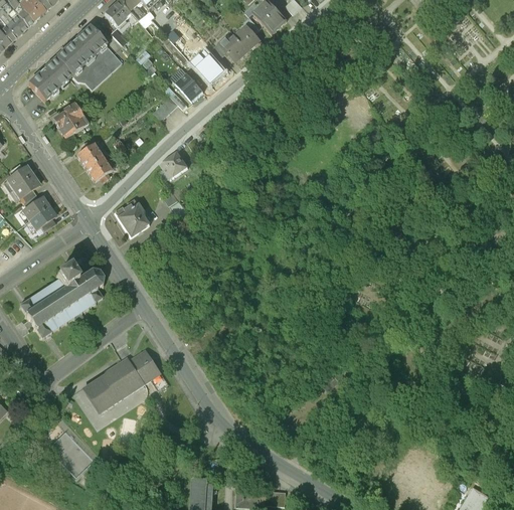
[(44,9),(36,0),(32,0),(29,3),(39,14),(44,9)]
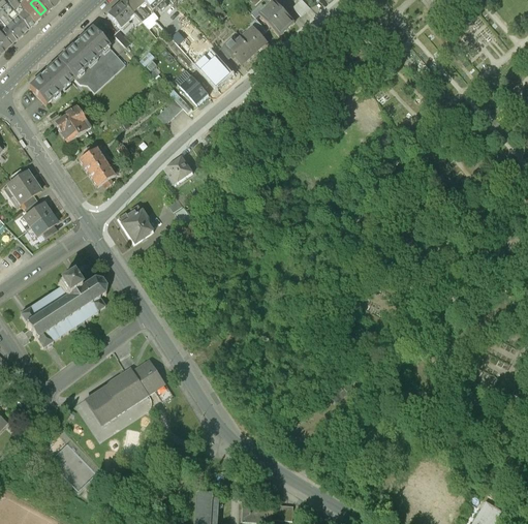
[(53,3),(50,0),(37,0),(45,9),(53,3)]
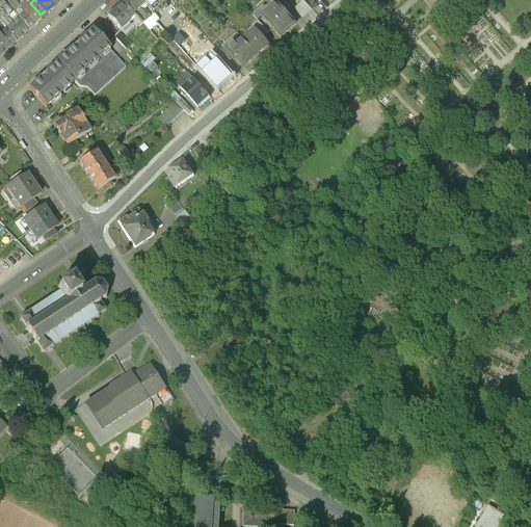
[(121,0),(106,14),(118,27),(135,12),(133,10),(125,0),(121,0)]
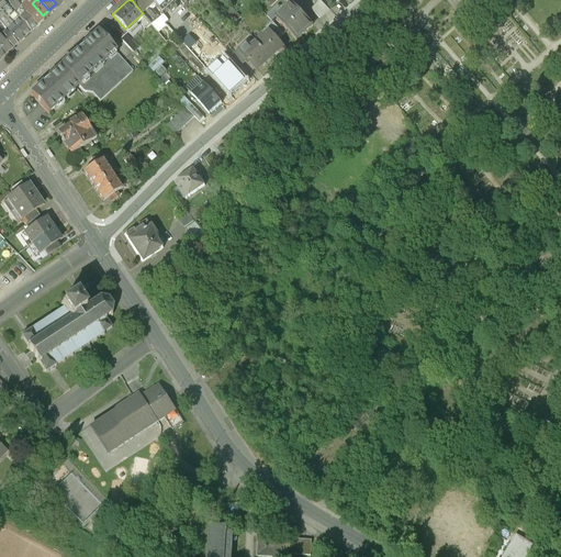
[(154,0),(132,0),(141,11),(148,4),(154,0)]
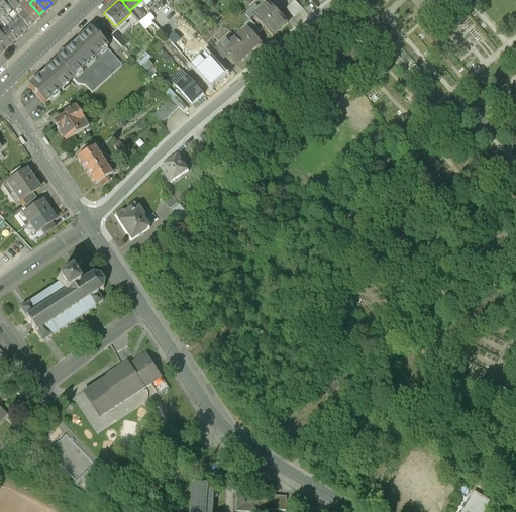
[(141,0),(149,11),(161,0),(141,0)]
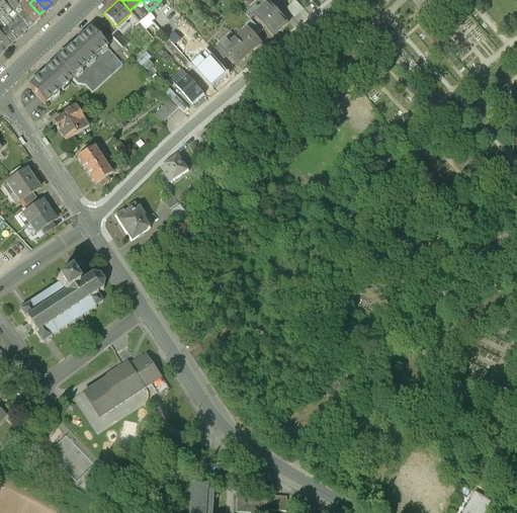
[(287,18),(269,0),(265,0),(253,12),(272,32),(287,18)]
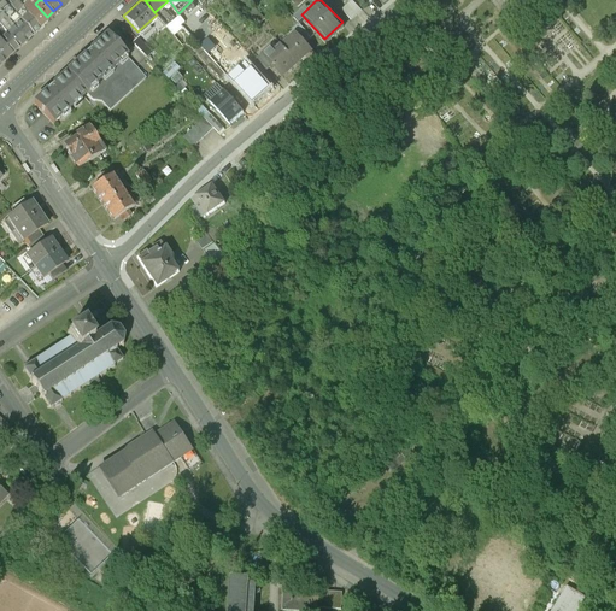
[(345,0),(340,5),(350,15),(361,5),(355,0),(345,0)]
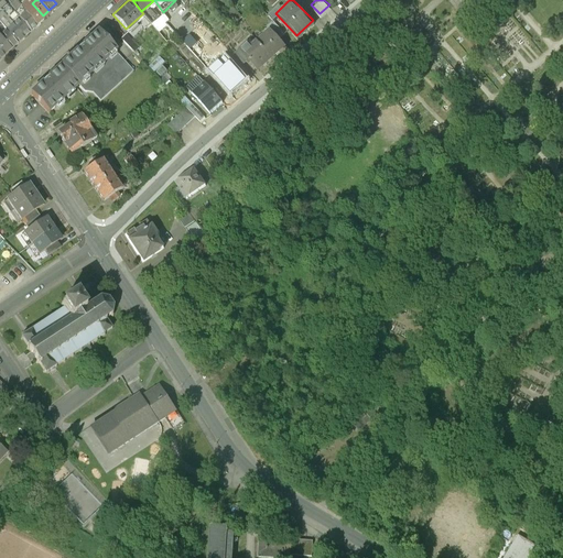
[(487,8),(480,0),(466,0),(479,14),(487,8)]
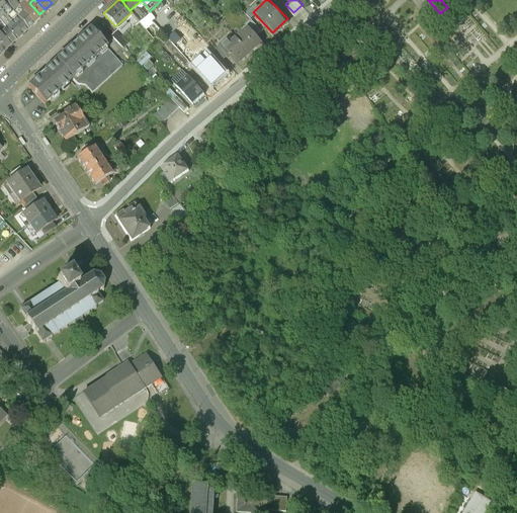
[(39,14),(29,3),(23,8),(33,19),(39,14)]
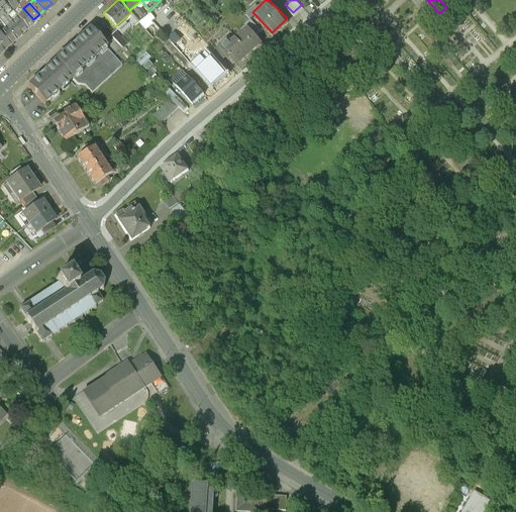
[(145,14),(136,4),(129,10),(131,12),(144,26),(151,20),(150,18),(153,15),(149,11),(145,14)]
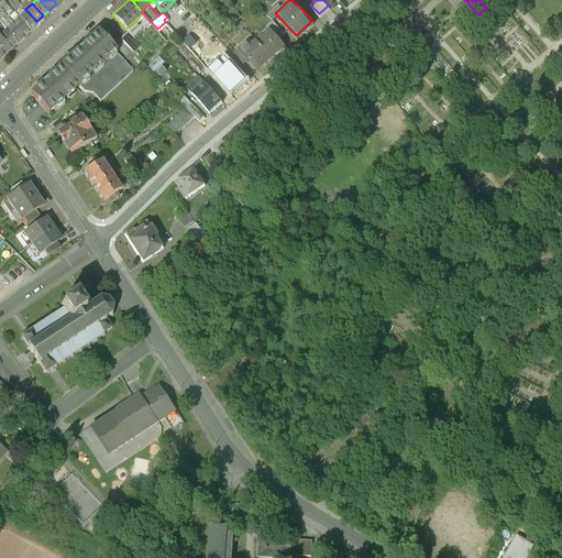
[(1,9),(7,14),(11,11),(6,6),(3,7),(1,9)]
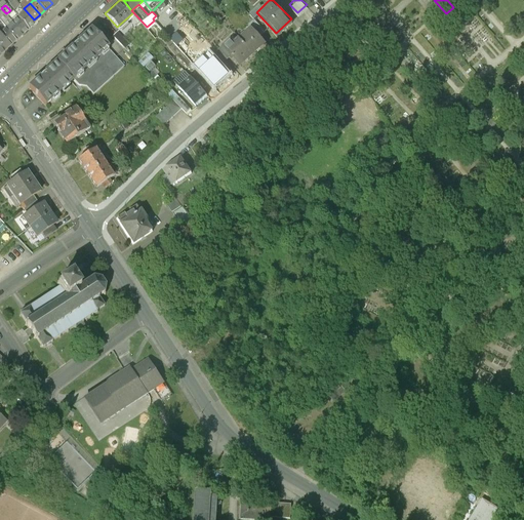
[(6,13),(1,8),(0,7),(0,18),(5,25),(16,37),(22,31),(11,20),(6,13)]
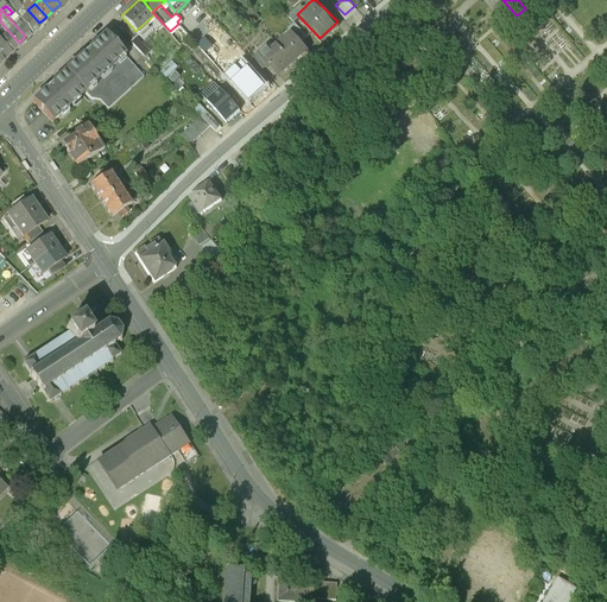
[(39,23),(27,10),(20,17),(32,30),(39,23)]
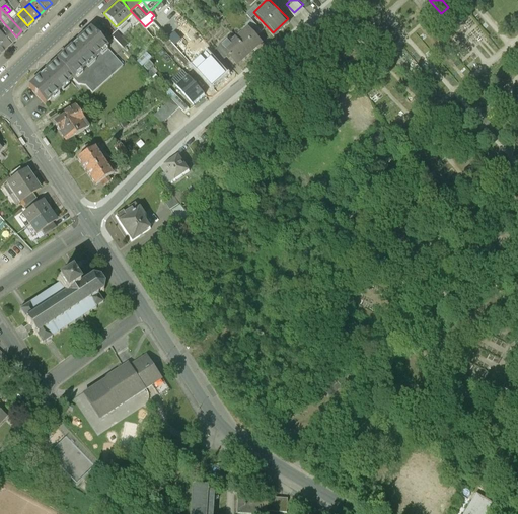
[(27,25),(17,14),(11,19),(21,30),(27,25)]
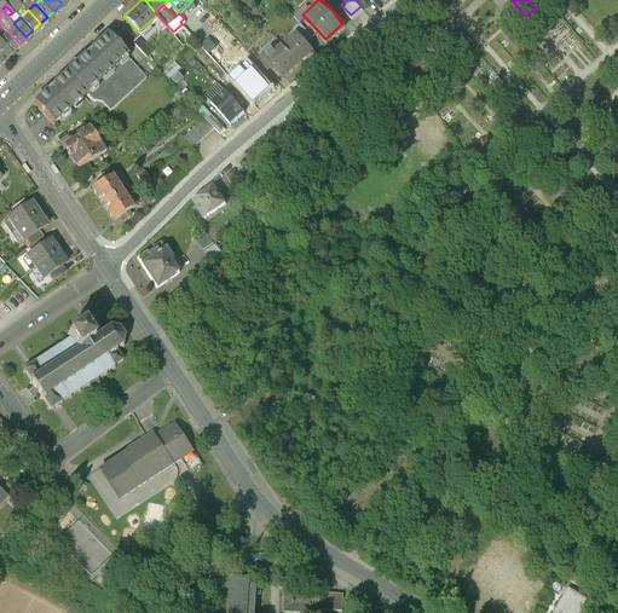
[(312,34),(299,19),(290,25),(294,30),(295,29),(305,39),(312,34)]
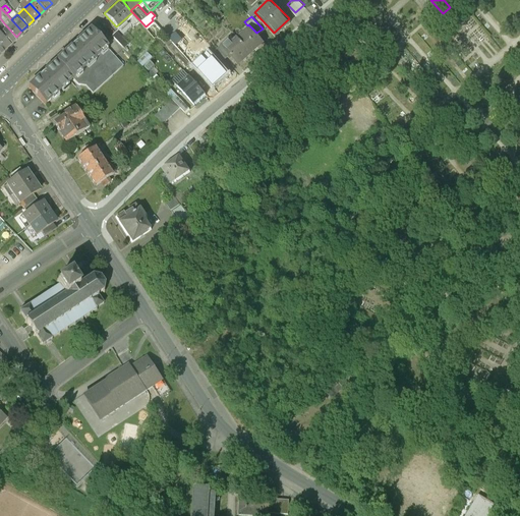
[(16,37),(5,24),(0,30),(0,32),(9,42),(16,37)]
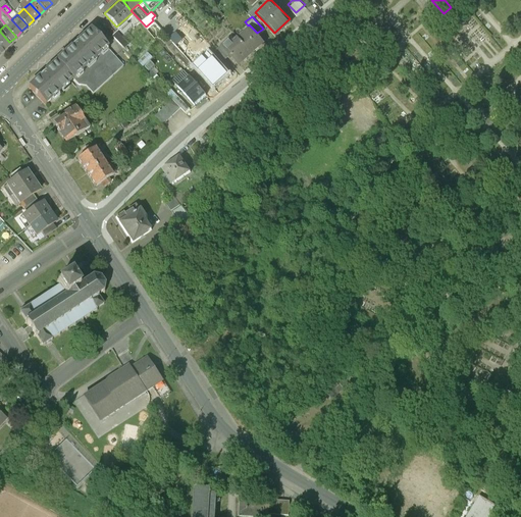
[(257,33),(249,24),(248,26),(246,27),(248,30),(239,38),(251,51),(263,40),(257,34),(257,33)]
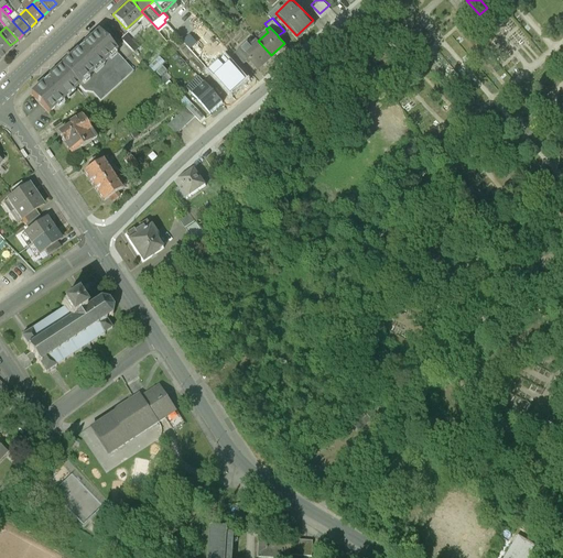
[(97,28),(60,62),(77,81),(115,47),(97,28)]
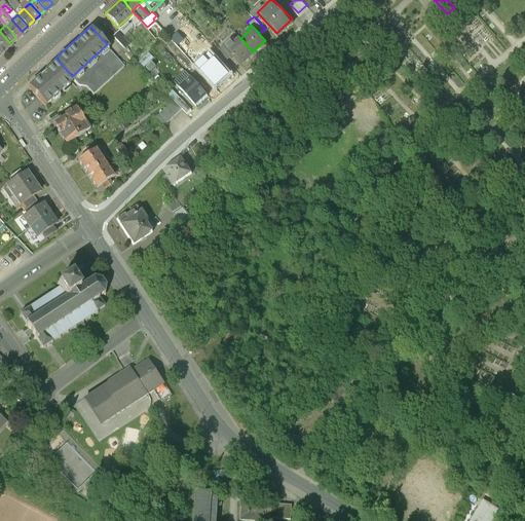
[(127,41),(115,29),(111,33),(122,46),(127,41)]
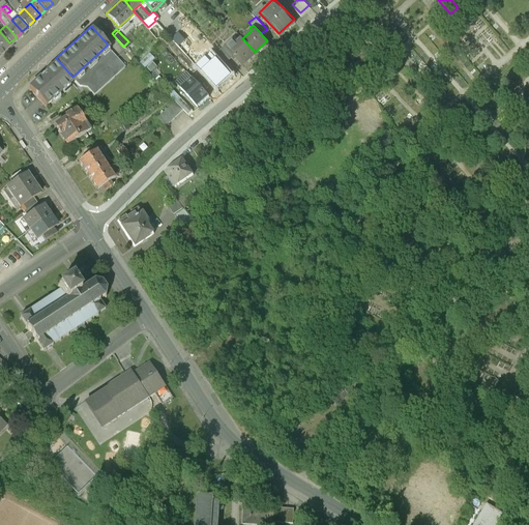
[(0,44),(4,48),(9,42),(0,32),(0,44)]
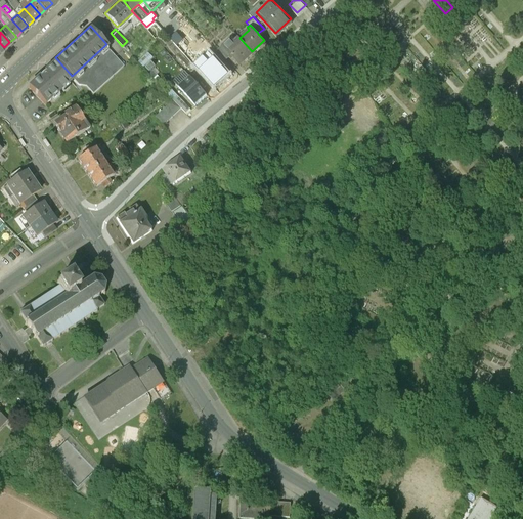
[(237,35),(232,40),(229,36),(222,43),(221,42),(220,43),(229,53),(240,63),(252,51),(240,38),(237,35)]
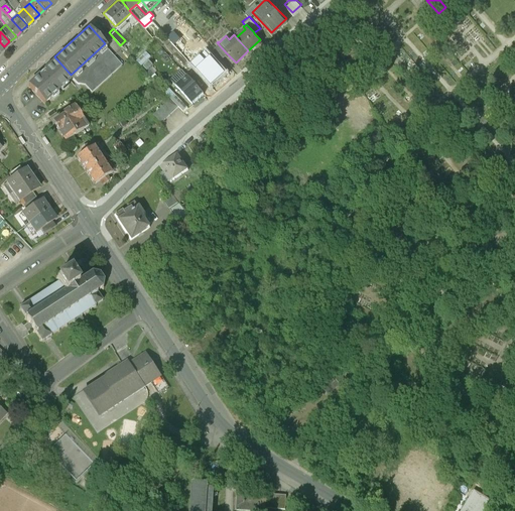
[(226,52),(217,42),(212,46),(222,56),(226,52)]
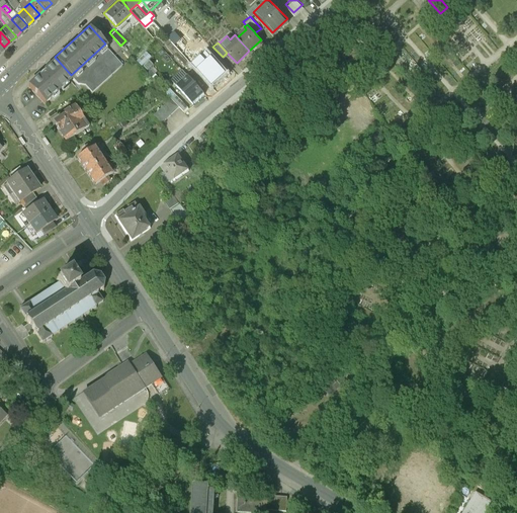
[(105,44),(71,75),(75,80),(83,81),(90,89),(120,61),(105,44)]
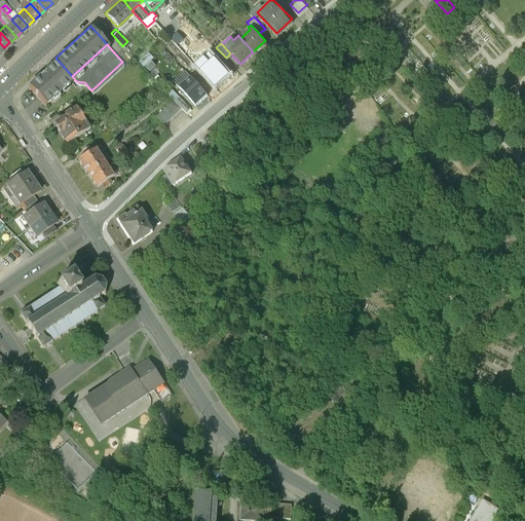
[(209,51),(194,64),(215,86),(229,73),(209,51)]
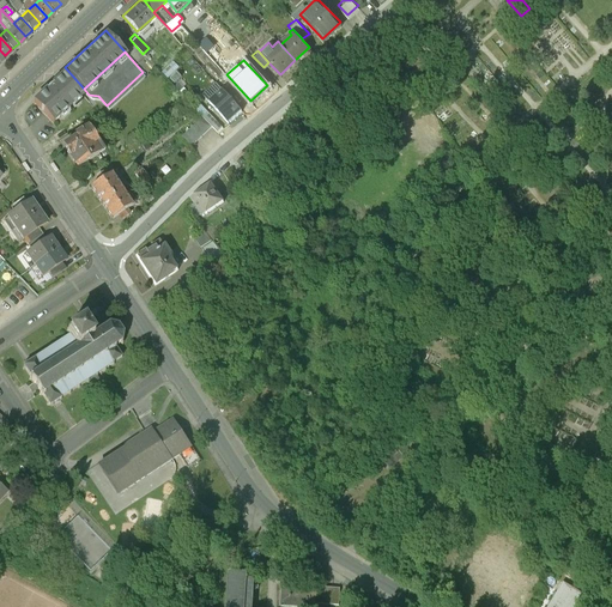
[(65,67),(31,98),(50,120),(52,119),(50,119),(56,113),(56,114),(77,95),(83,89),(83,90),(84,89),(65,67)]
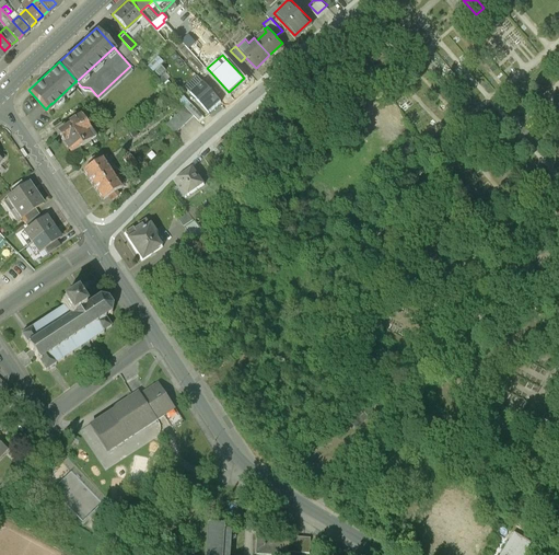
[(220,99),(202,79),(190,90),(208,110),(220,99)]
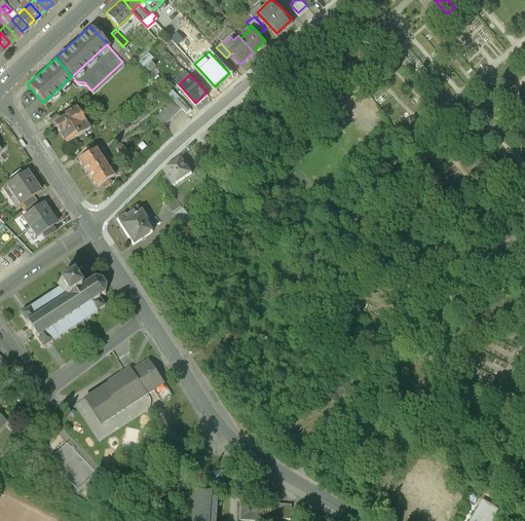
[(186,111),(191,107),(171,84),(165,88),(173,97),(181,105),(186,111)]
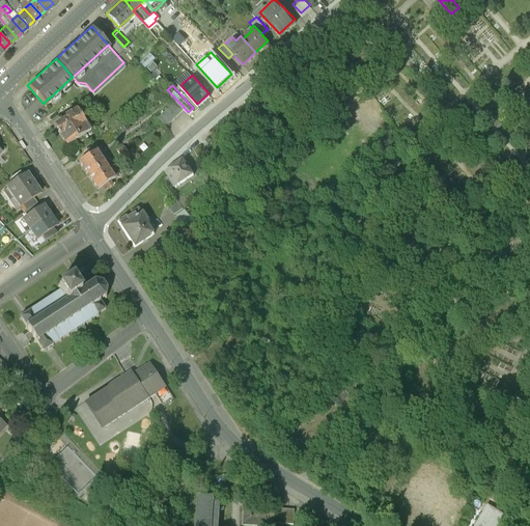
[(183,106),(174,98),(170,103),(177,111),(183,106)]
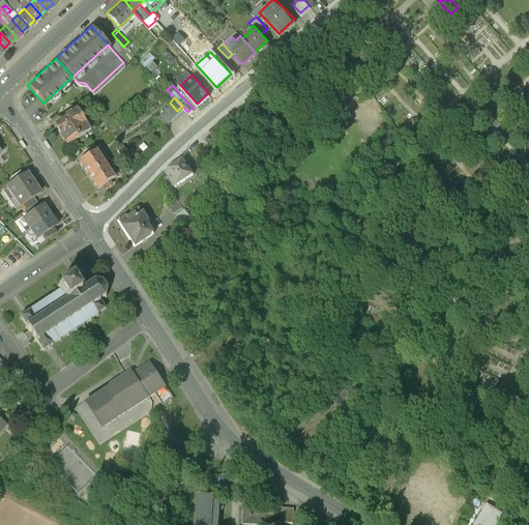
[(177,111),(170,103),(165,107),(173,115),(177,111)]
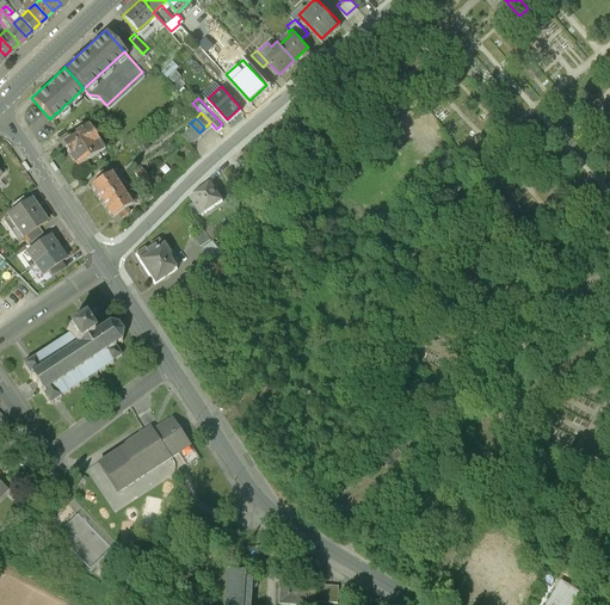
[(85,123),(73,131),(74,133),(61,142),(76,164),(98,148),(92,140),(94,137),(85,123)]
